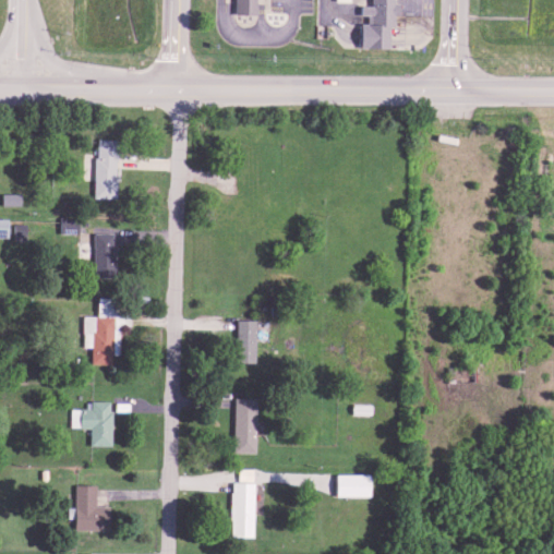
[(237,0),(237,19),(257,20),(257,0),(237,0)]
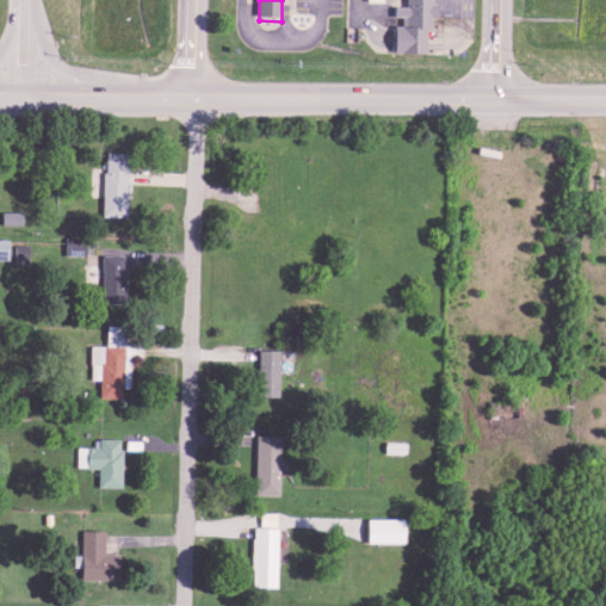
[(409,0),(409,13),(402,13),(402,57),(431,59),(431,20),(440,20),(440,8),(434,8),(434,0),(409,0)]
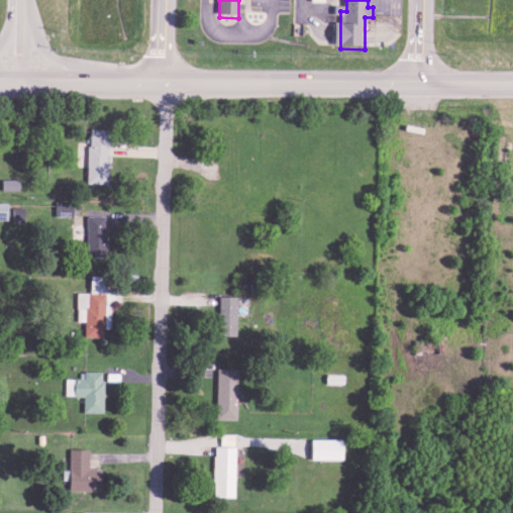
[(89,185),(109,185),(110,130),(90,130),(89,185)]
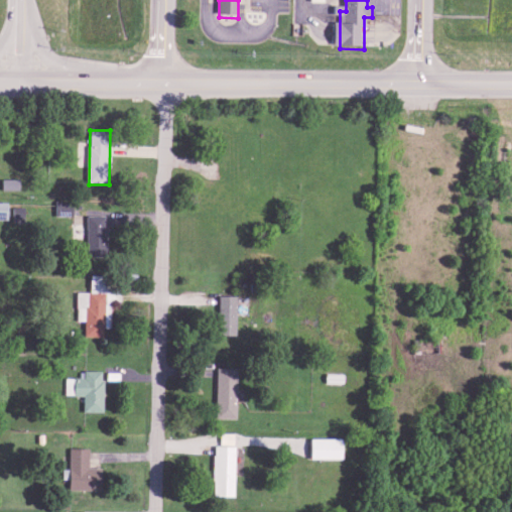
[(21,190),(21,180),(3,179),(3,190),(21,190)]
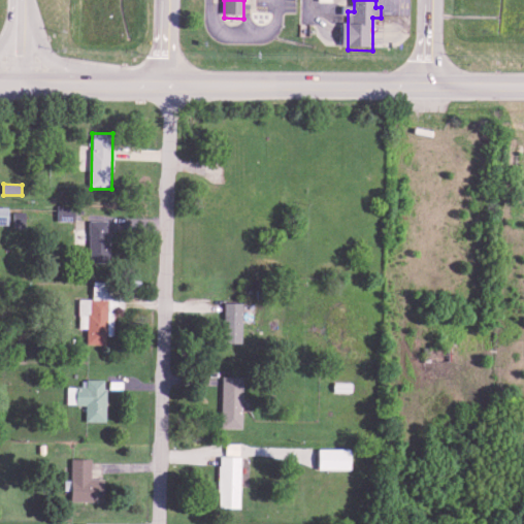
[(13,229),(26,229),(27,214),(14,214),(13,229)]
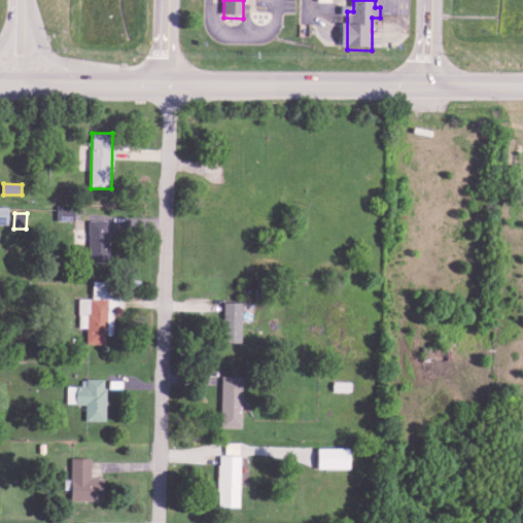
[(110,263),(109,221),(90,222),(91,263),(110,263)]
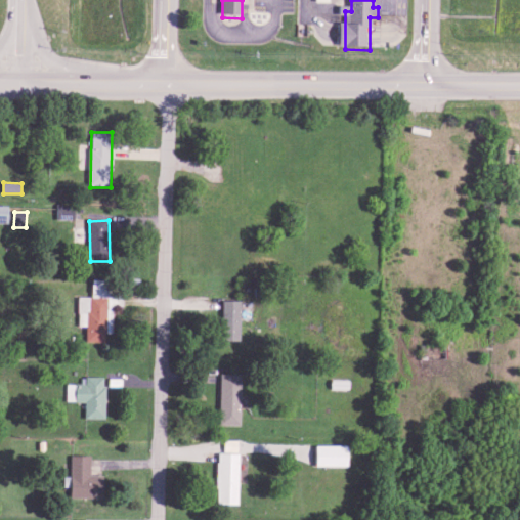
[(87,343),(105,343),(106,330),(115,330),(115,307),(124,307),(124,294),(109,293),(109,280),(92,279),(92,298),(80,298),(79,327),(87,327),(87,343)]
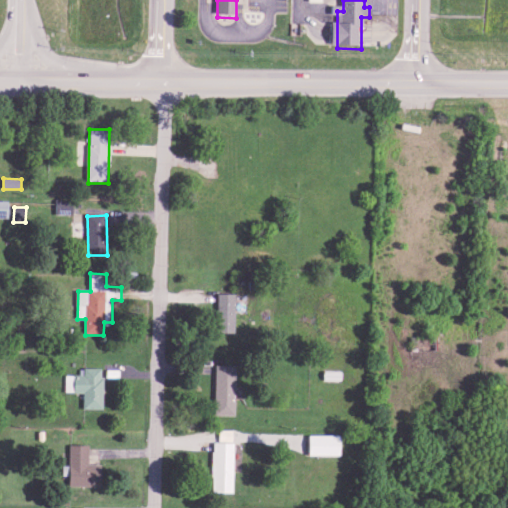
[(216,333),(235,333),(236,295),(217,294),(216,333)]
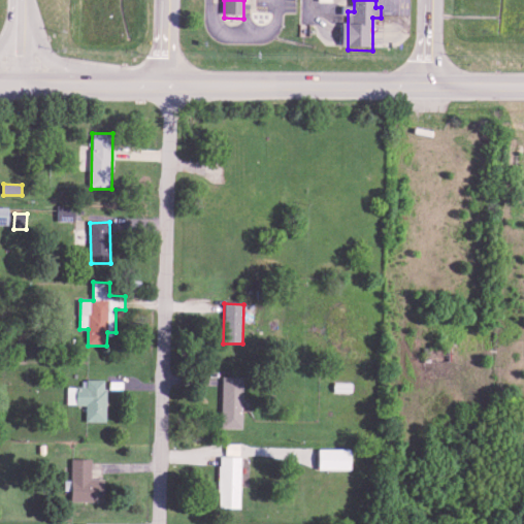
[(243,378),(223,378),(222,429),(242,429),(243,378)]
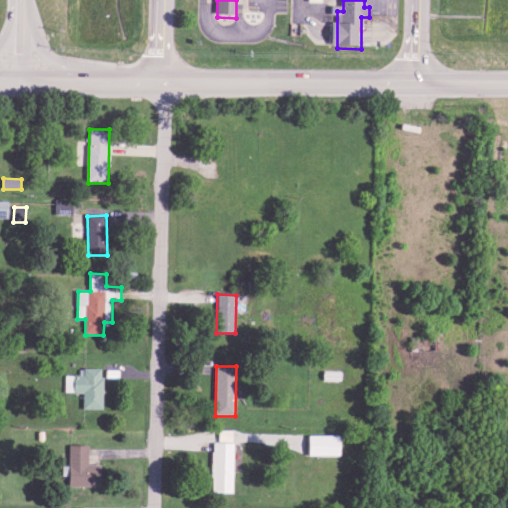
[(104,370),(81,369),(81,376),(68,376),(68,393),(83,394),(82,409),(102,410),(104,370)]
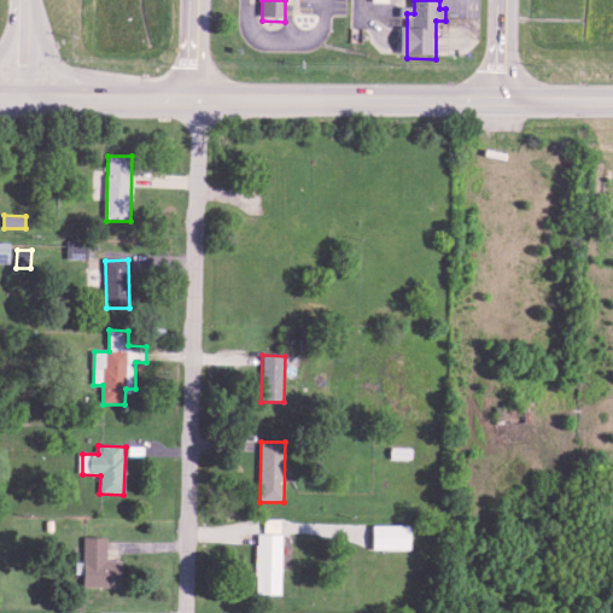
[(256,596),(281,596),(282,520),(266,520),(266,535),(257,535),(256,596)]
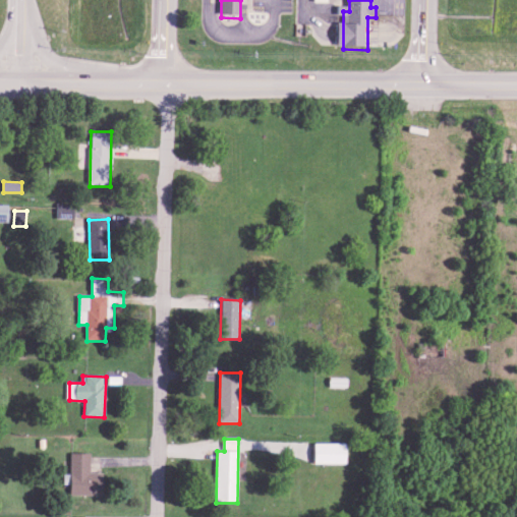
[(312,464),(344,465),(344,445),(313,444),(312,464)]
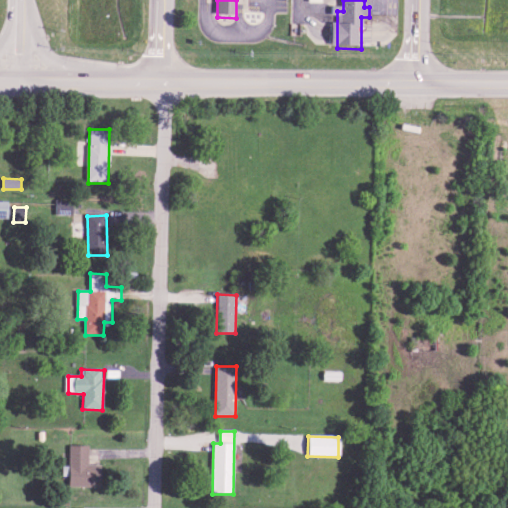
[(69,486),(101,487),(101,465),(89,465),(89,446),(70,446),(69,486)]
